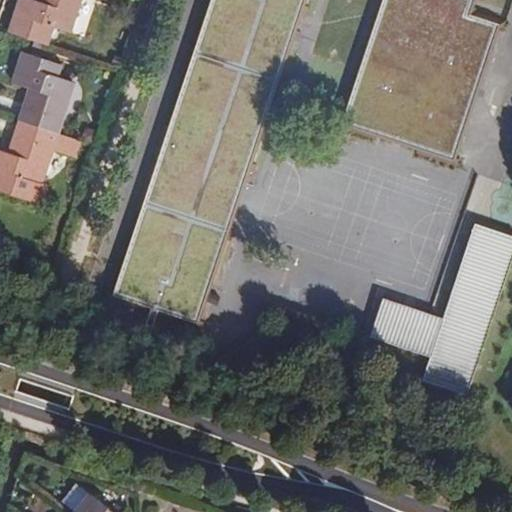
[(70,32),(80,0),(38,0),(38,1),(34,0),(20,0),(9,32),(28,38),(47,44),(54,26),(70,32)]
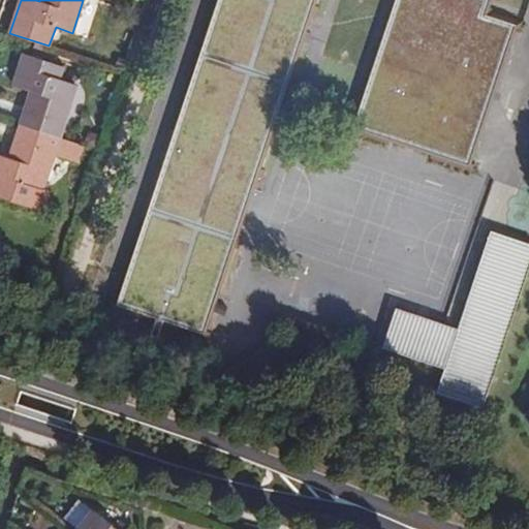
[(314,0),(220,0),(177,132),(169,130),(142,215),(147,217),(119,304),(112,302),(110,309),(208,341),(211,334),(204,331),(231,247),(238,249),(241,241),(235,238),(253,186),(259,187),(265,172),(259,169),(302,41),(307,42),(310,34),(305,32),(310,16),(316,17),(318,9),(313,6),(314,0)]
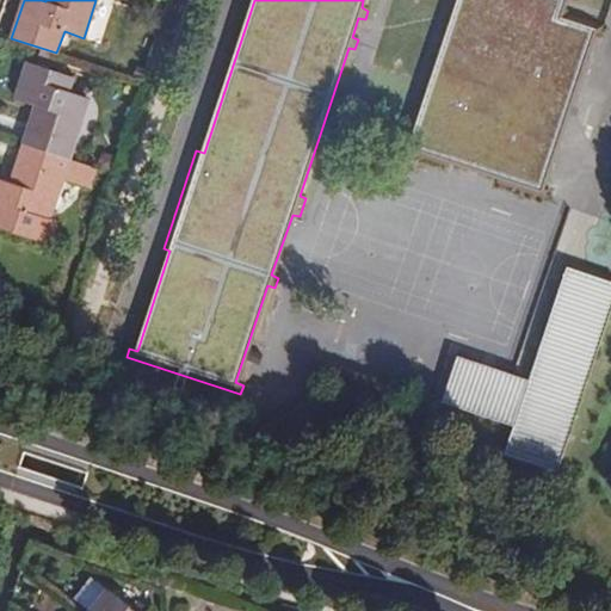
[(563,0),(559,17),(506,0),(458,0),(411,144),(403,142),(399,152),(446,168),(450,160),(499,177),(497,184),(547,201),(549,191),(542,189),(594,31),(602,34),(605,25),(569,12),(573,0),(563,0)]
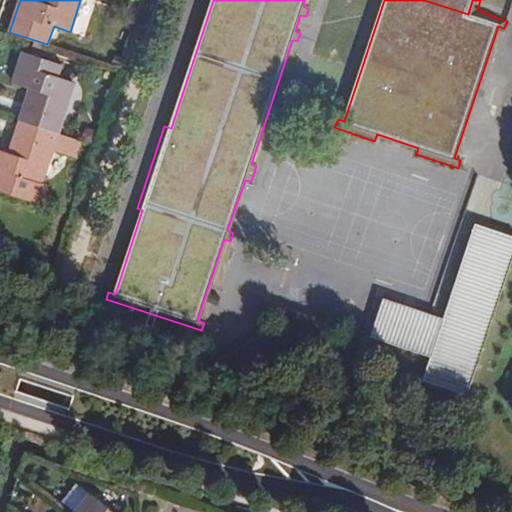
[(472,0),(424,0),(468,14),(472,0)]
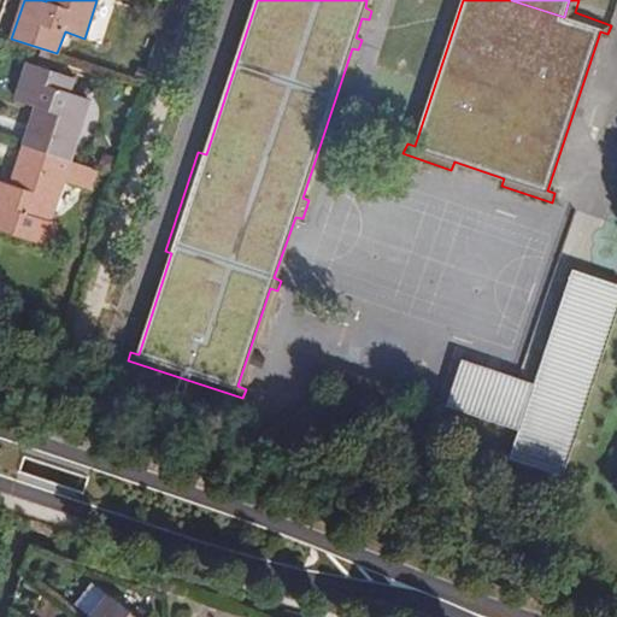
[(69,93),(80,62),(57,53),(34,46),(17,100),(37,107),(25,146),(71,160),(89,100),(69,93)]
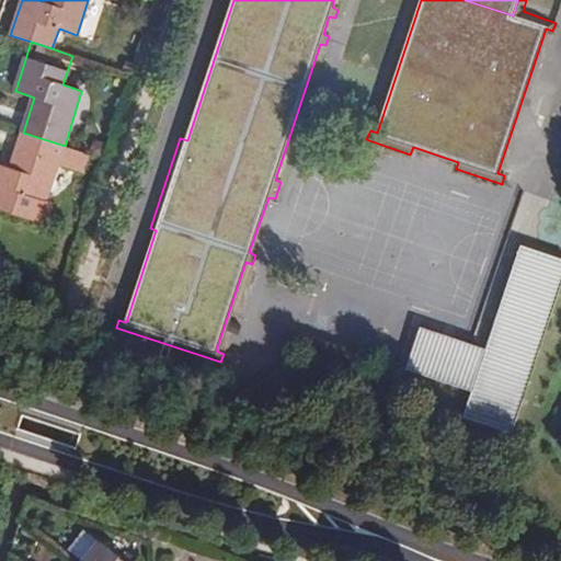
[(59,160),(68,162),(73,149),(65,146),(23,133),(11,167),(0,163),(0,208),(43,224),(50,204),(46,202),(59,160)]
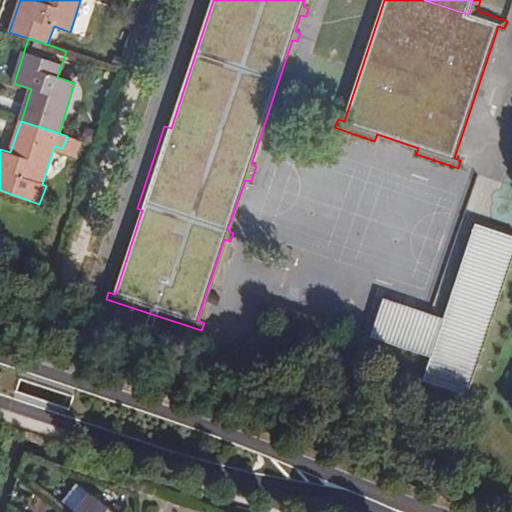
[(74,153),(78,141),(67,136),(62,148),(74,153)]
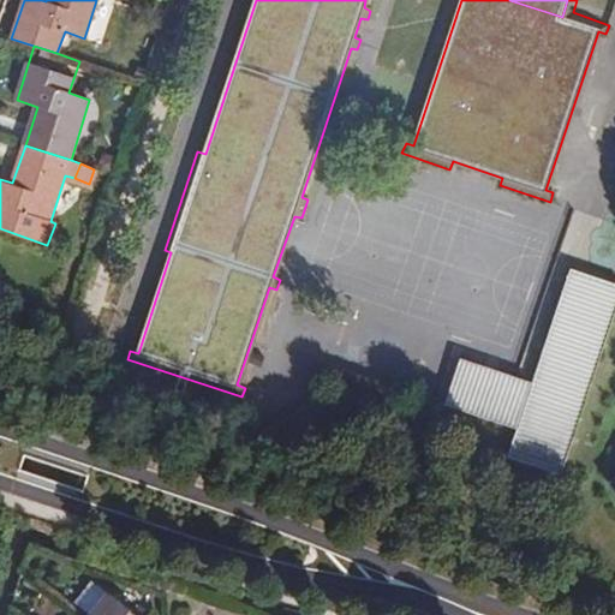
[(518,386),(520,378),(461,359),(446,402),(518,428),(508,455),(560,473),(614,306),(614,284),(572,269),(547,344),(553,345),(550,357),(543,354),(533,383),(531,389),(518,386)]
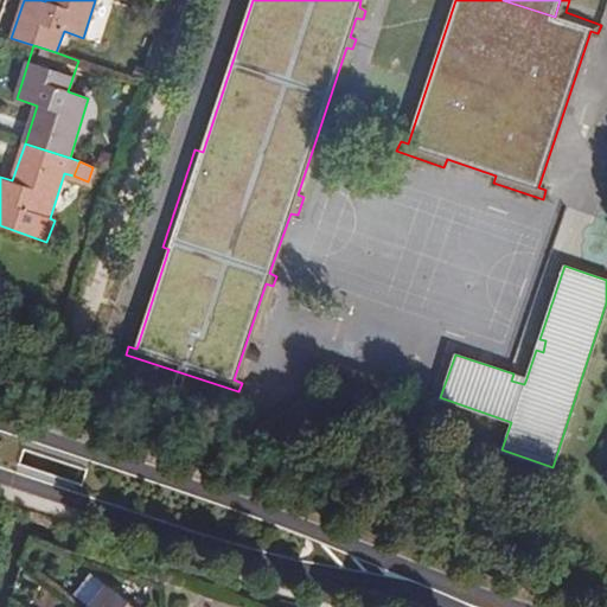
[(526,378),(513,374),(511,381),(524,384),(526,378)]
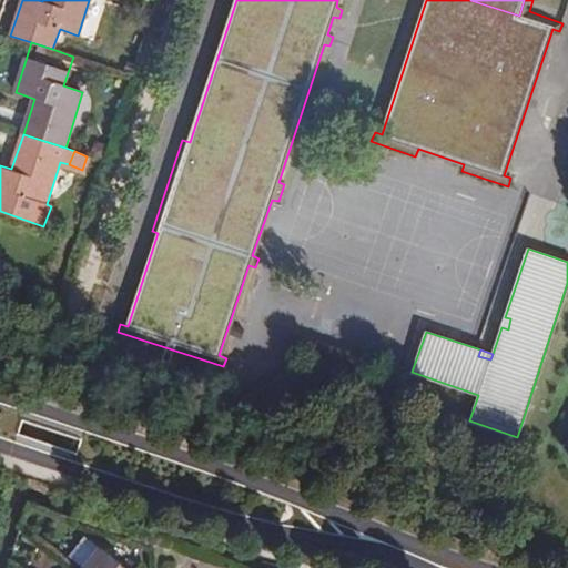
[(83,567),(99,547),(85,537),(70,557),(83,567)]
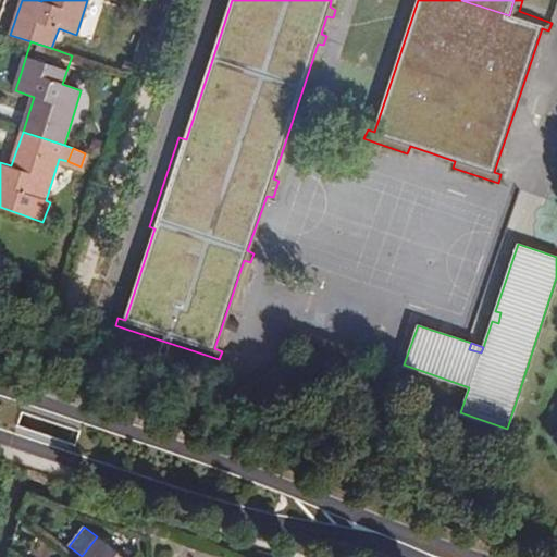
[(81,556),(122,556),(97,536),(82,556),(81,556)]
